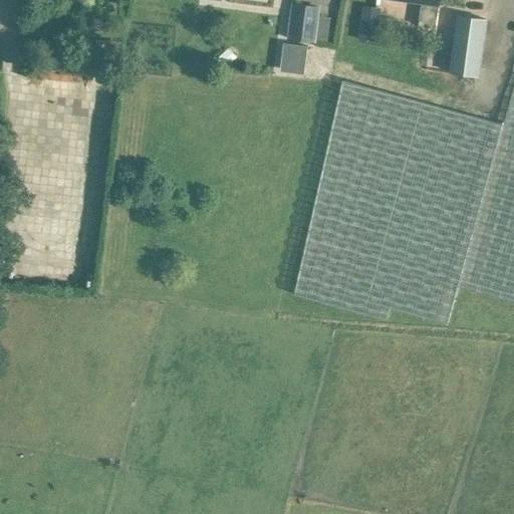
[(407,0),(422,2),(419,26),(436,28),(439,0),(407,0)]
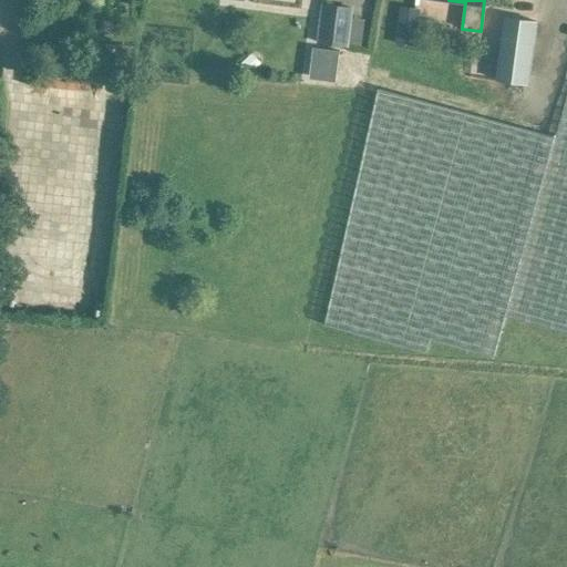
[(322,6),(318,44),(347,49),(352,9),(322,6)]
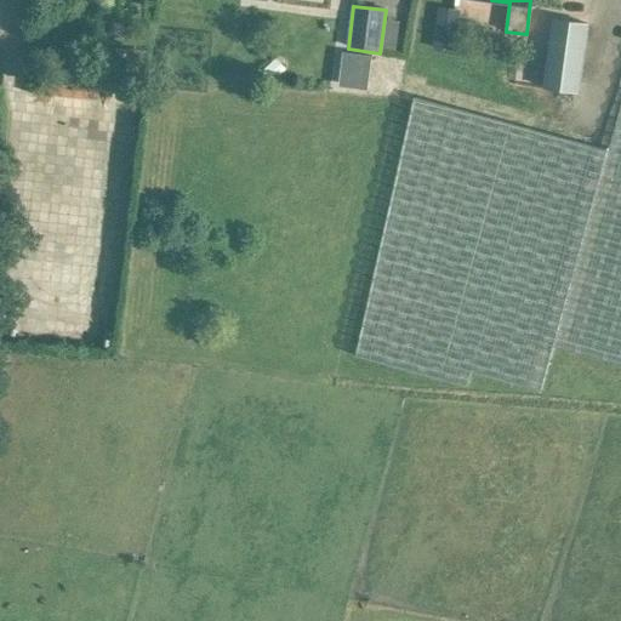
[(553,18),(550,43),(543,87),(579,92),(585,47),(588,23),(553,18)]
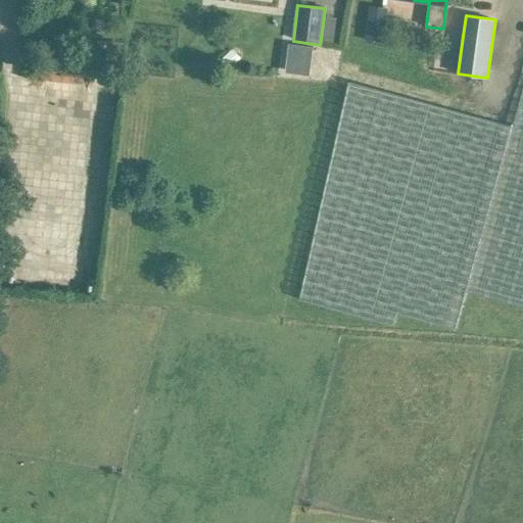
[(111,67),(109,79),(127,82),(128,69),(111,67)]
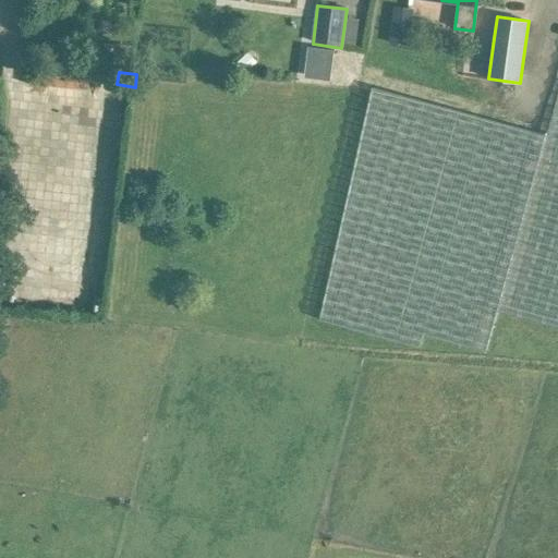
[(557,326),(557,92),(546,134),(372,86),(319,319),(421,347),(424,334),(487,351),(498,311),(557,326)]
